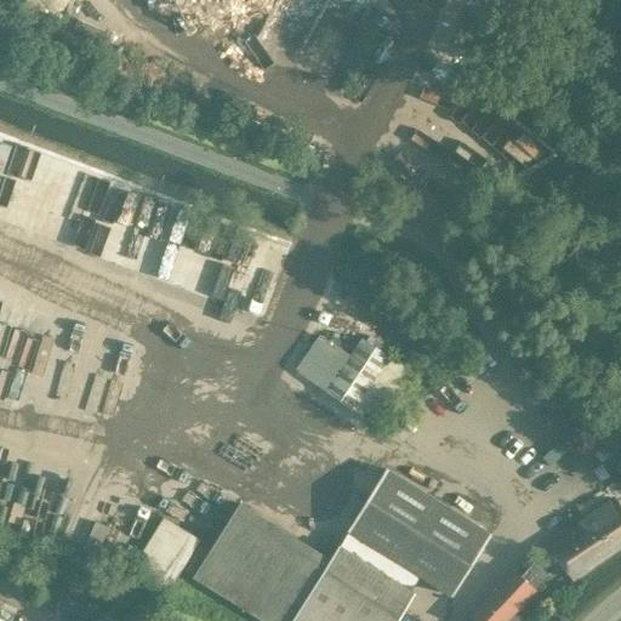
[(182,0),(167,0),(169,12),(182,12),(182,0)]
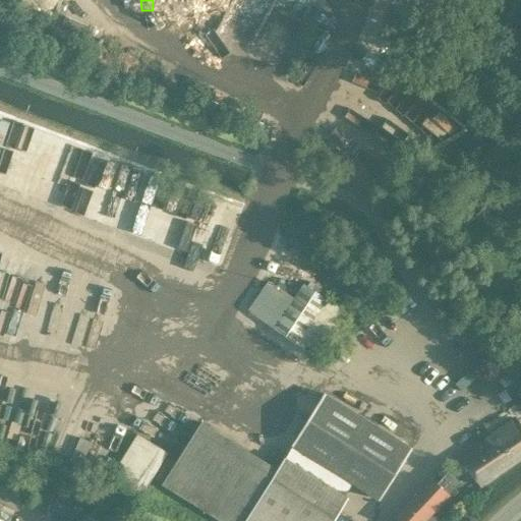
[(188,0),(177,0),(180,22),(191,21),(188,0)]
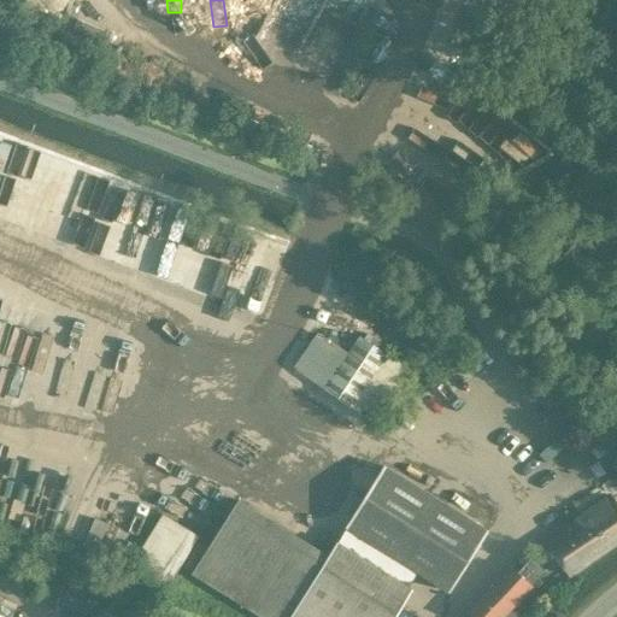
[(3,169),(45,187),(54,164),(12,145),(3,169)]
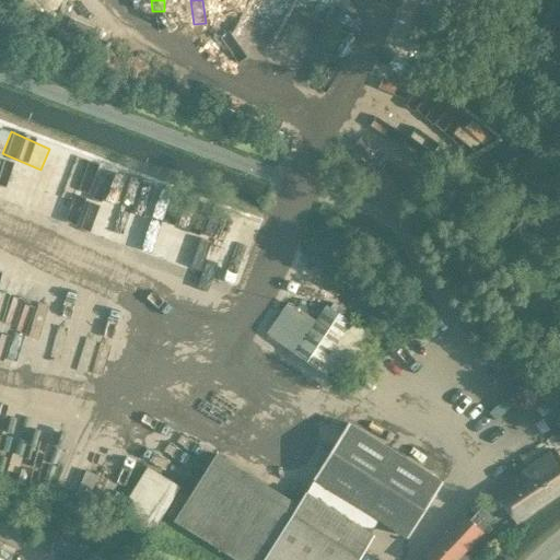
[(396,171),(409,182),(432,151),(418,141),(396,171)]
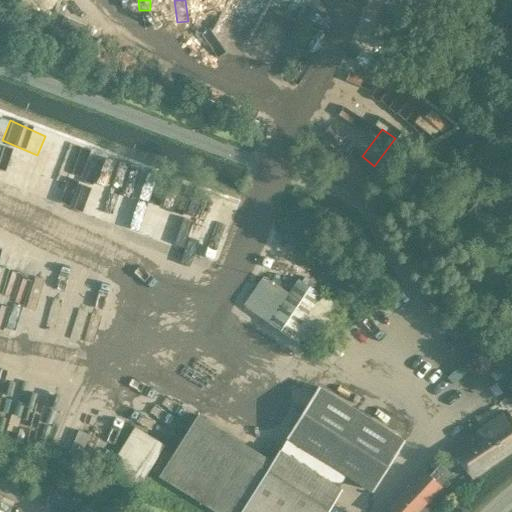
[(56,143),(49,167),(92,180),(100,157),(56,143)]
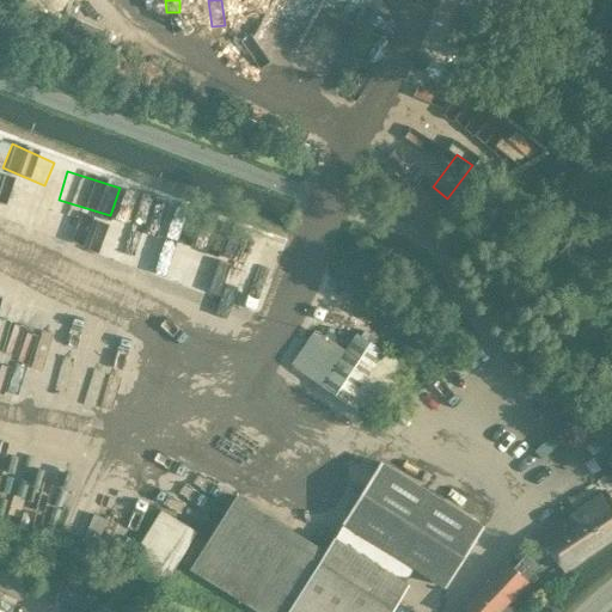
[(90,301),(41,457),(89,472),(138,317),(90,301)]
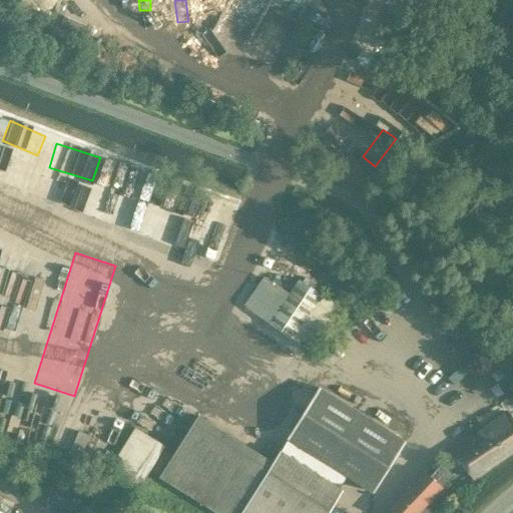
[(512,275),(504,280),(512,294),(512,293),(512,275)]
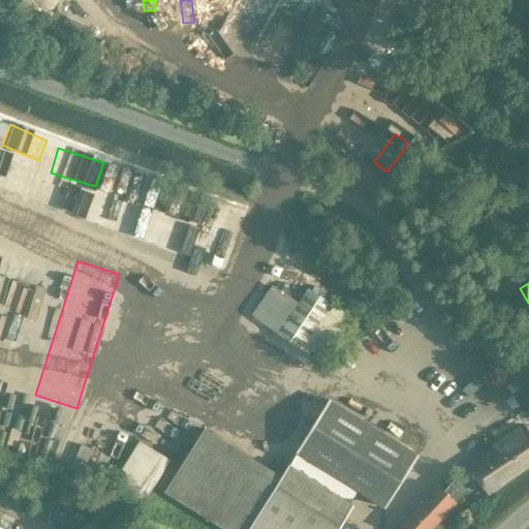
[(273,285),(251,316),(320,365),(352,319),(308,288),(298,303),(273,285)]
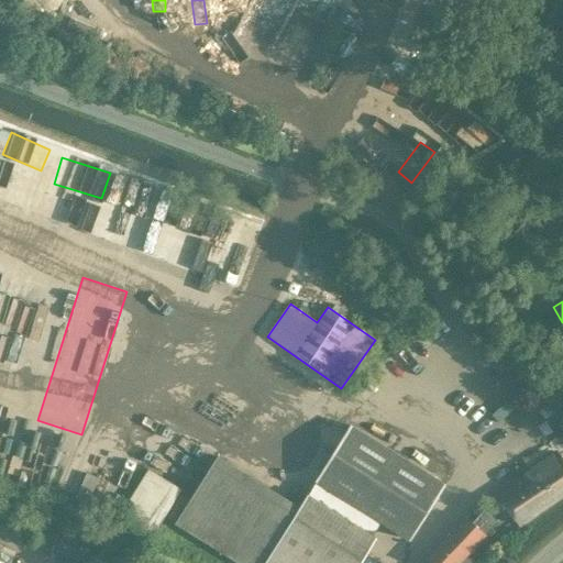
[(543,396),(533,403),(547,421),(556,414),(543,396)]
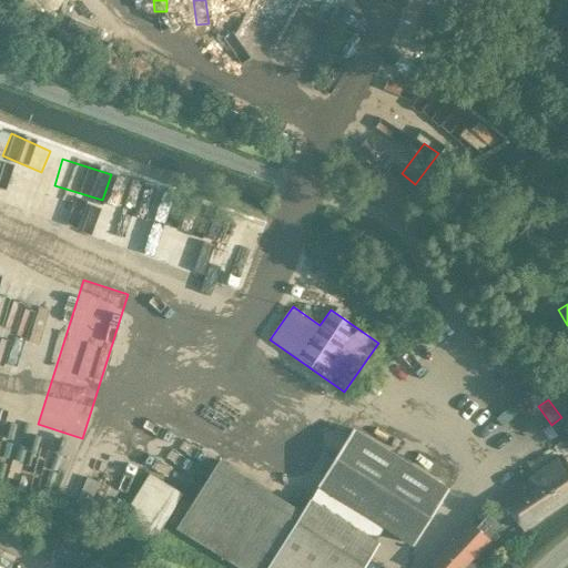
[(452,490),(365,434),(355,427),(318,484),(415,546),(452,490)]
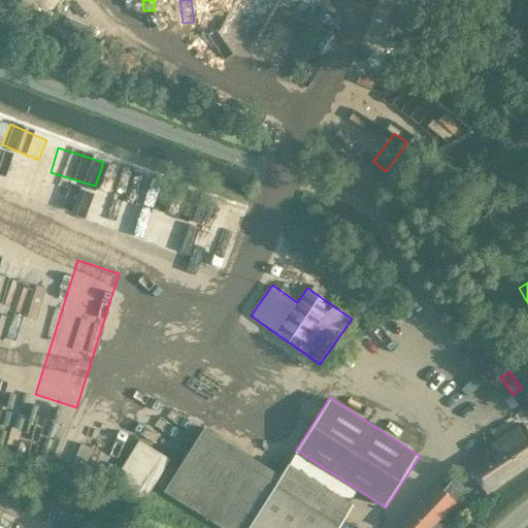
[(165,407),(160,417),(182,429),(187,421),(165,407)]
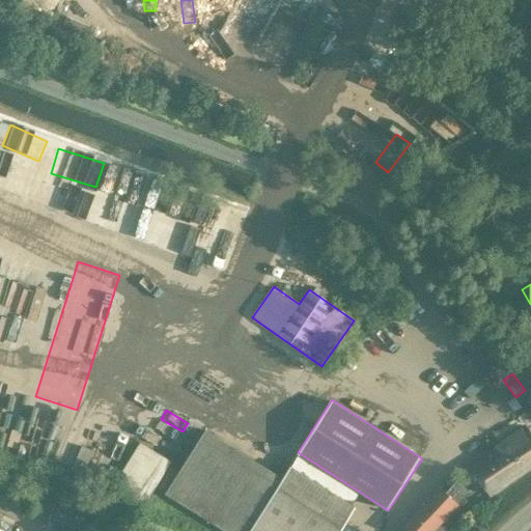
[(491,497),(530,469),(530,434),(526,427),(470,467),(491,497)]
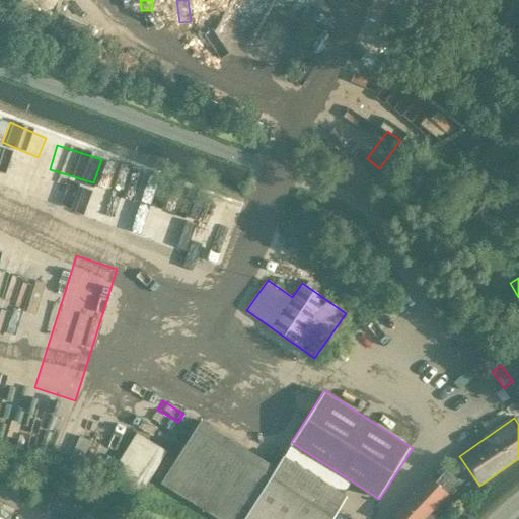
[(220,518),(244,518),(277,468),(202,421),(162,482),(220,518)]
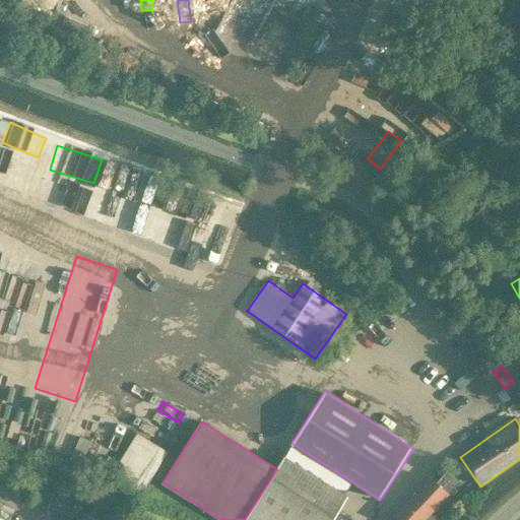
[(168,454),(137,435),(111,476),(141,496),(168,454)]
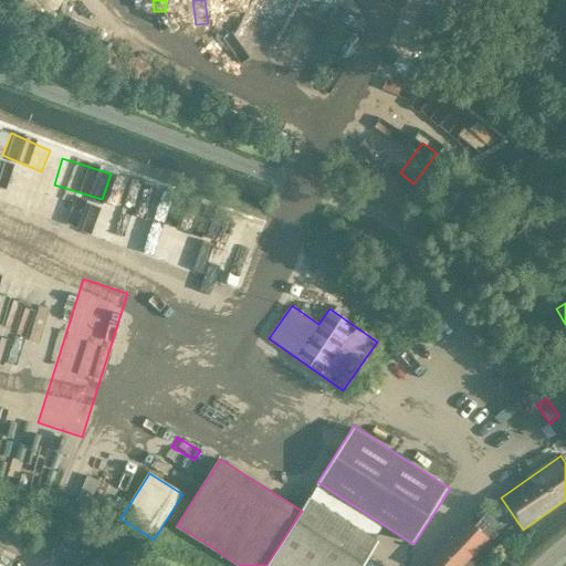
[(77,498),(93,505),(104,483),(88,475),(77,498)]
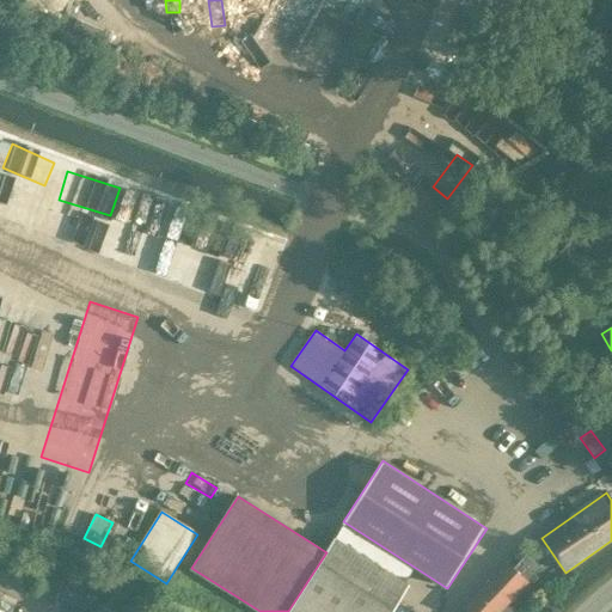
[(386,611),(405,582),(340,540),(294,611),(386,611)]
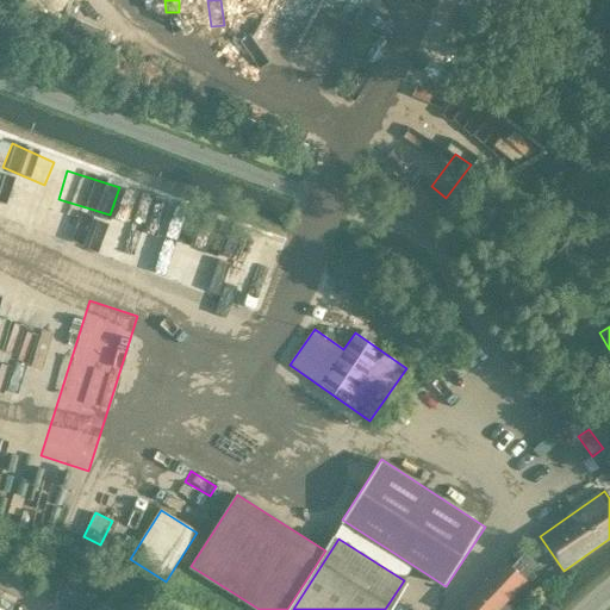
[(505,561),(462,608),(465,609),(499,609),(527,582),(524,579),(537,565),(526,554),(512,568),(505,561)]
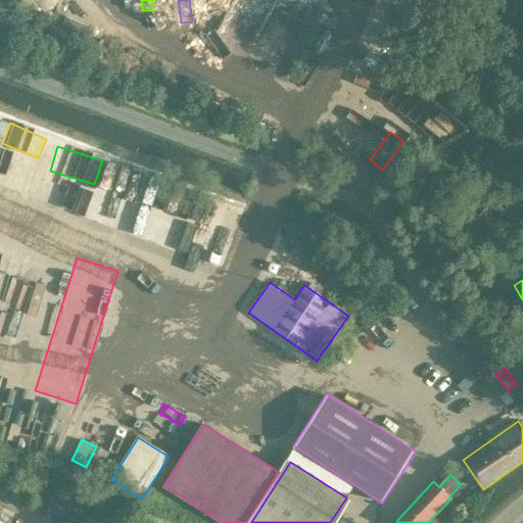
[(57,501),(52,513),(63,517),(68,506),(57,501)]
